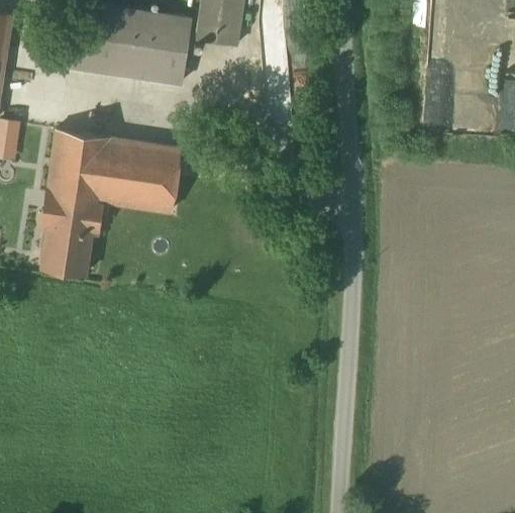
[(244,0),(204,0),(198,42),(237,48),(244,0)]
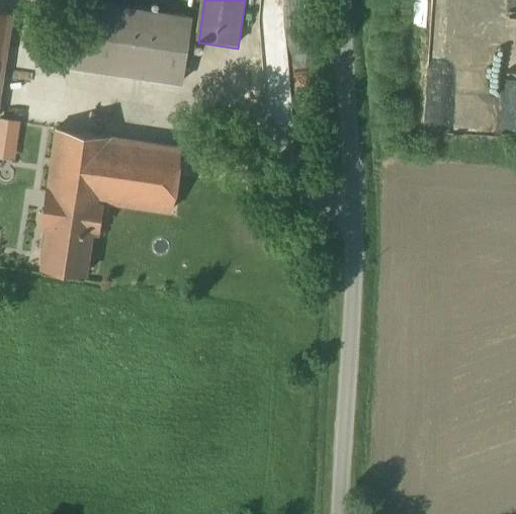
[(259,0),(271,117),(283,116),(282,105),(273,106),(270,79),(289,77),(282,0),(259,0)]
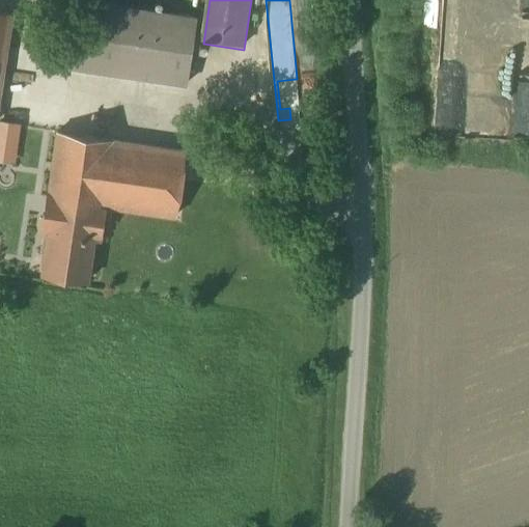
[(198,22),(82,5),(73,72),(189,88),(198,22)]
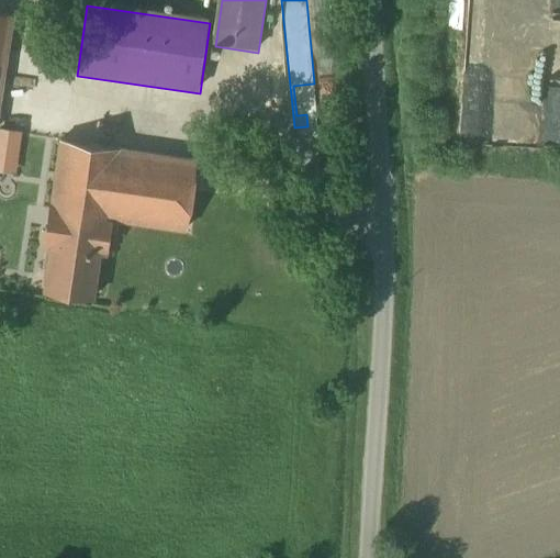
[(0,112),(14,19),(0,17),(0,112)]
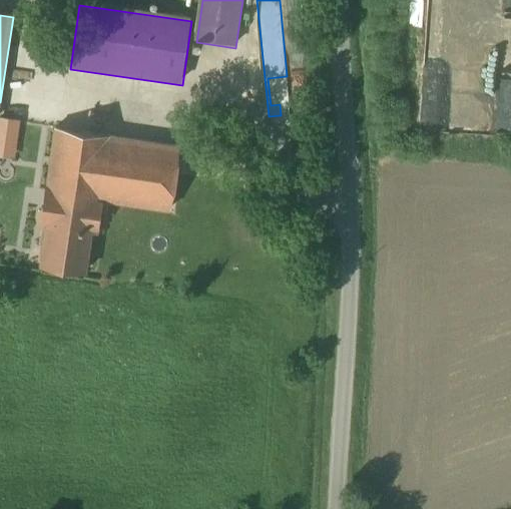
[(48,193),(103,202),(170,212),(180,150),(58,131),(48,193)]
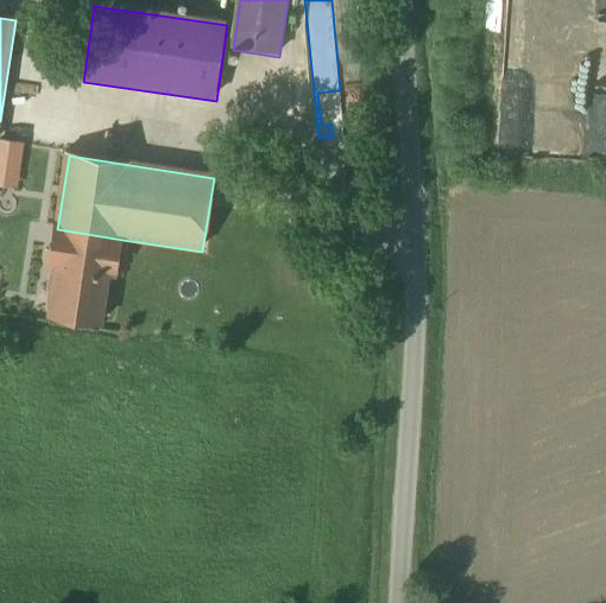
[(117,279),(122,240),(57,229),(51,270),(57,271),(50,318),(102,327),(109,278),(117,279)]
